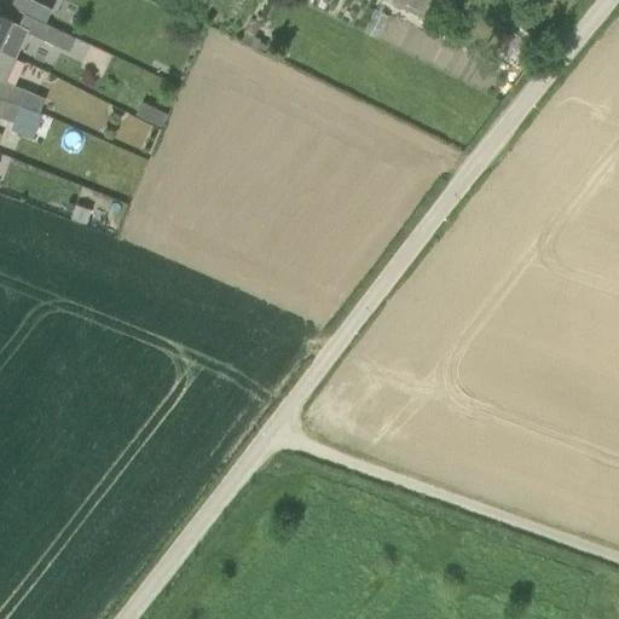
[(13,0),(11,7),(24,15),(25,13),(46,23),(52,11),(32,1),(29,0),(13,0)]
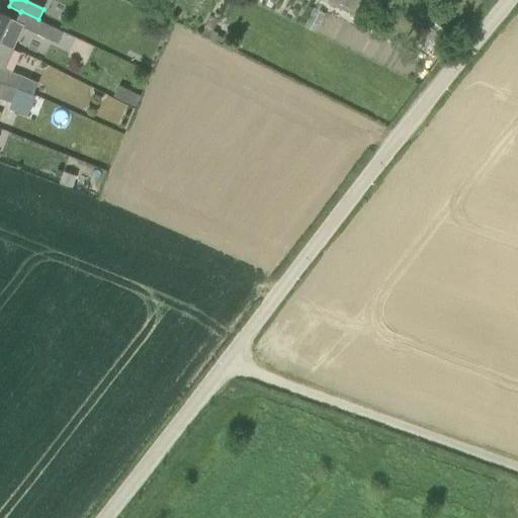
[(320,0),(357,17),(365,0),(320,0)]
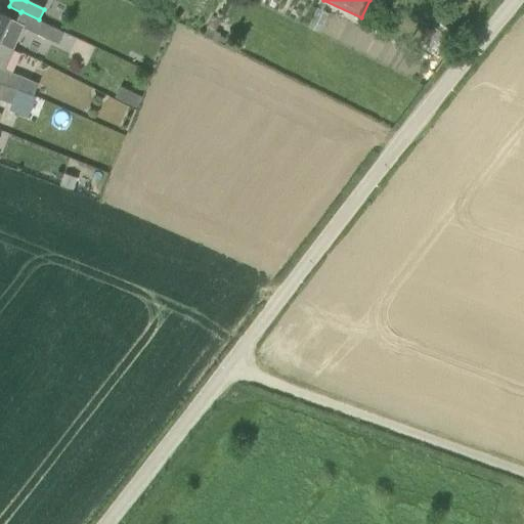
[(20,12),(15,23),(38,34),(58,45),(63,32),(39,19),(22,11),(20,12)]
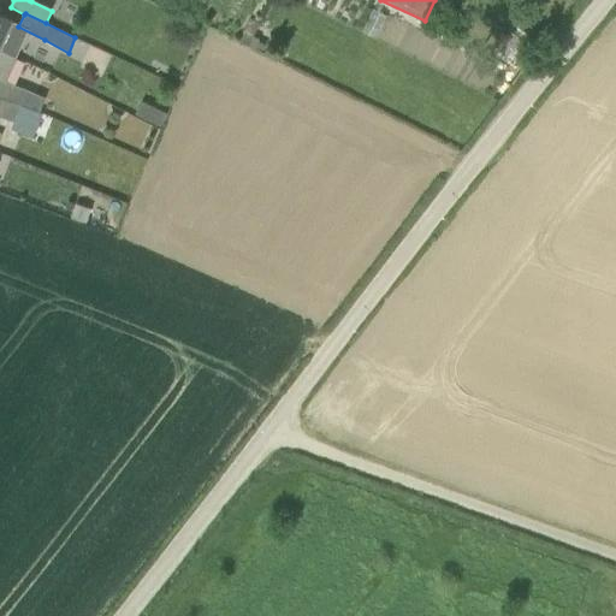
[(0,49),(0,51),(0,49),(13,22),(0,15),(0,49)]
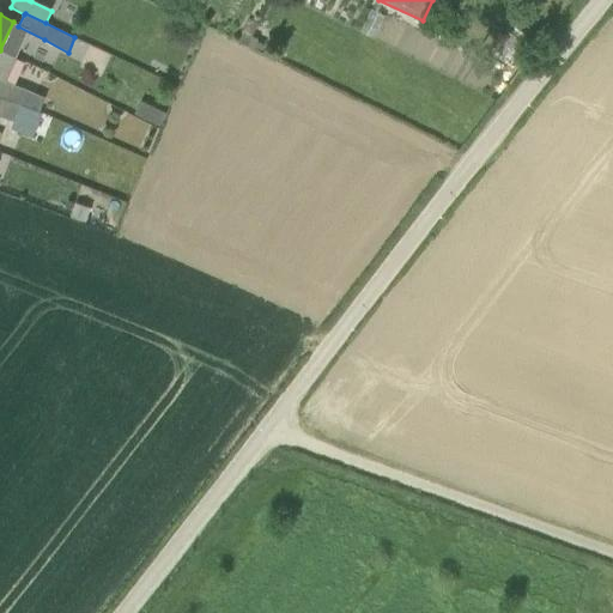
[(259,23),(249,18),(238,37),(248,42),(259,23)]
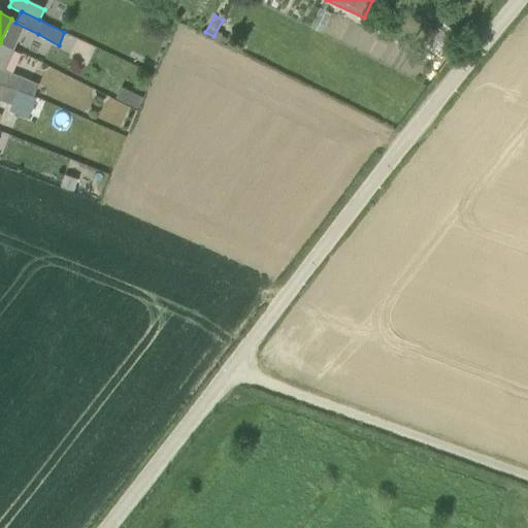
[(13,48),(0,42),(0,43),(0,42),(0,83),(17,89),(35,96),(38,84),(31,81),(32,79),(4,69),(13,48)]
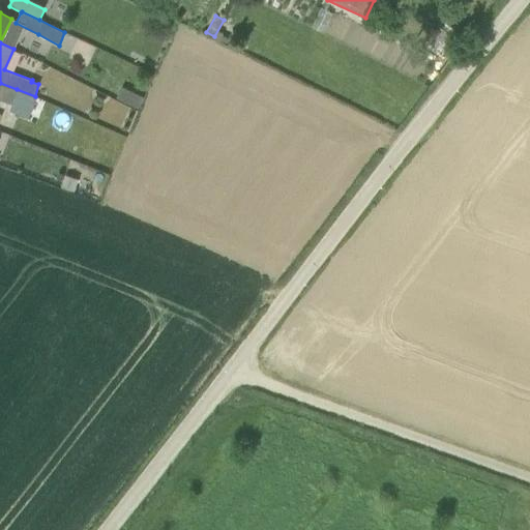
[(0,99),(11,105),(12,101),(17,89),(0,83),(0,99)]
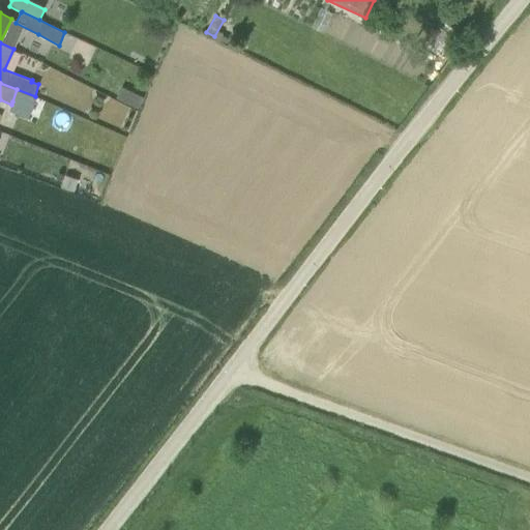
[(127,104),(134,92),(122,87),(117,98),(127,104)]
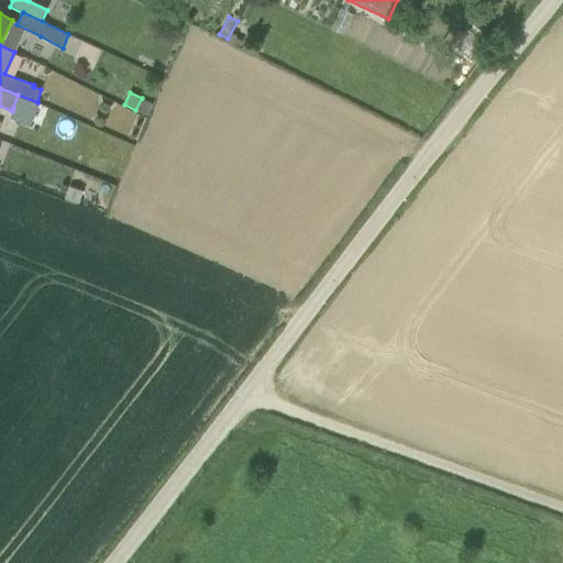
[(78,203),(83,190),(68,185),(64,199),(78,203)]
